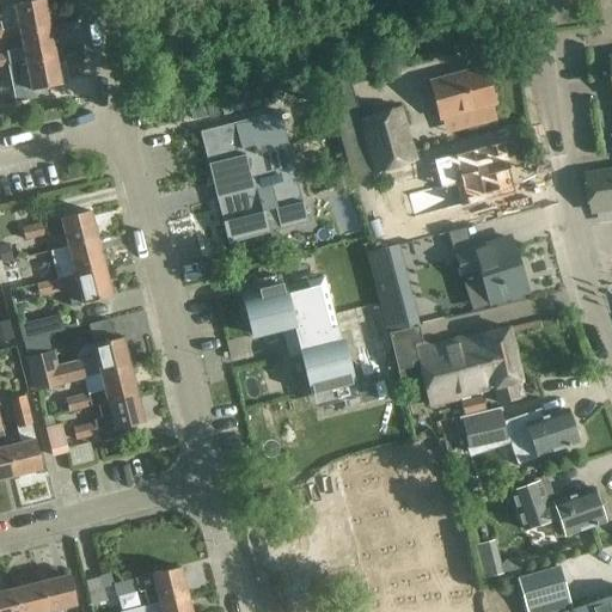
[(0,38),(20,35),(49,29),(43,0),(35,0),(20,2),(16,4),(14,4),(13,4),(12,5),(11,5),(8,5),(7,6),(6,6),(5,7),(4,8),(4,10),(2,11),(1,12),(1,13),(0,14),(0,38)]
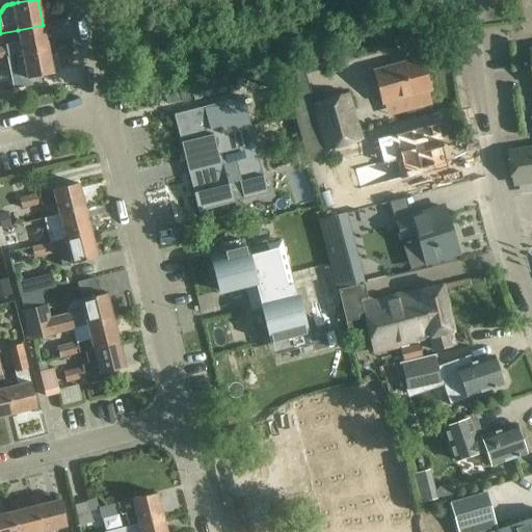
[(43,25),(18,30),(20,41),(5,44),(6,46),(0,47),(0,58),(22,54),(48,49),(43,25)]
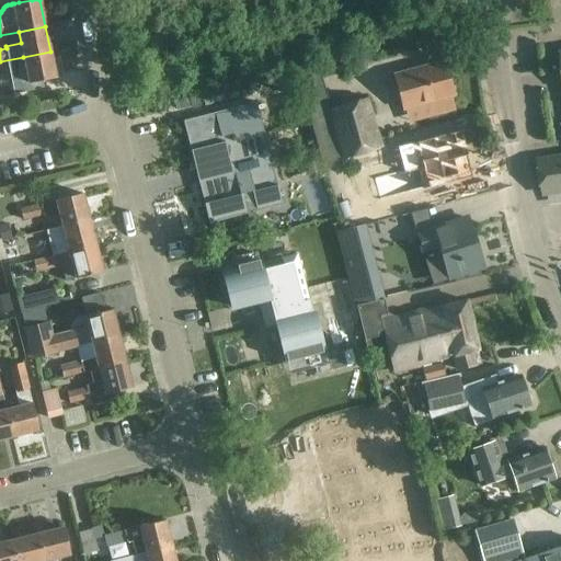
[(23,57),(29,83),(56,78),(50,52),(23,57)]
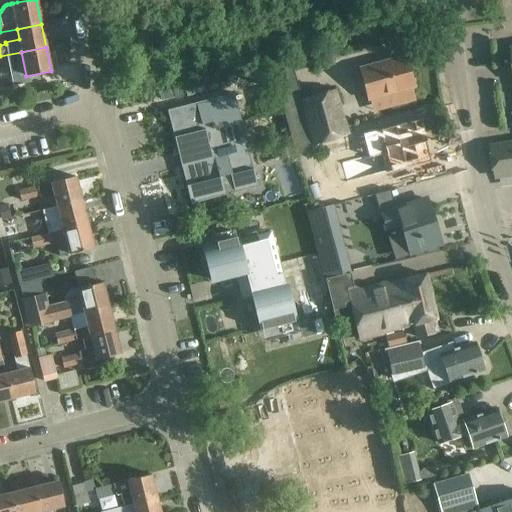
[(367,99),(393,92),(412,87),(404,57),(359,69),(367,99)]
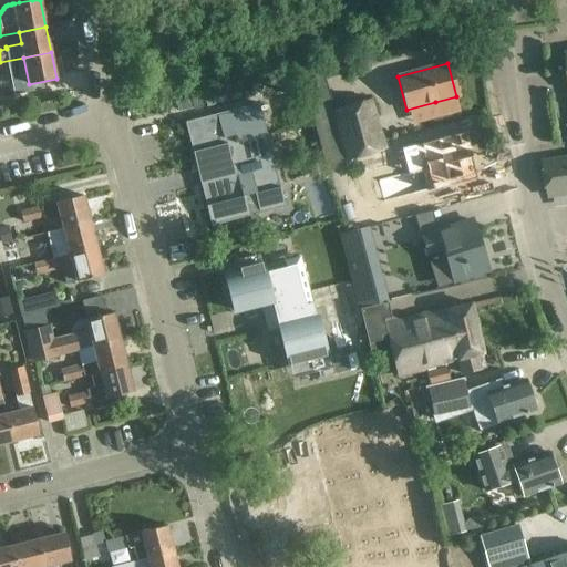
[(322,68),(300,74),(326,166),(331,165),(347,161),(348,163),(384,151),(369,101),(334,112),(322,68)]
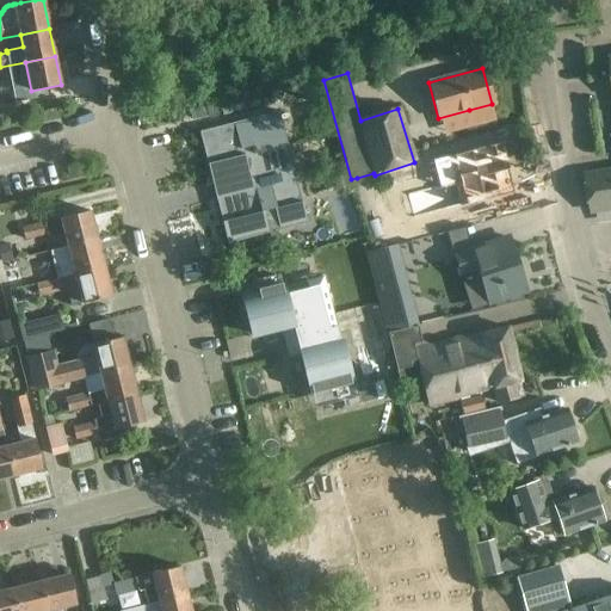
[(11,80),(0,81),(0,96),(13,93),(11,80)]
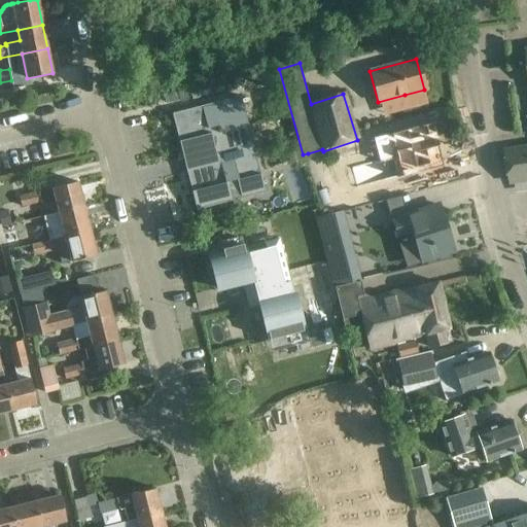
[(239,97),(185,110),(172,113),(174,123),(197,209),(264,192),(239,97)]
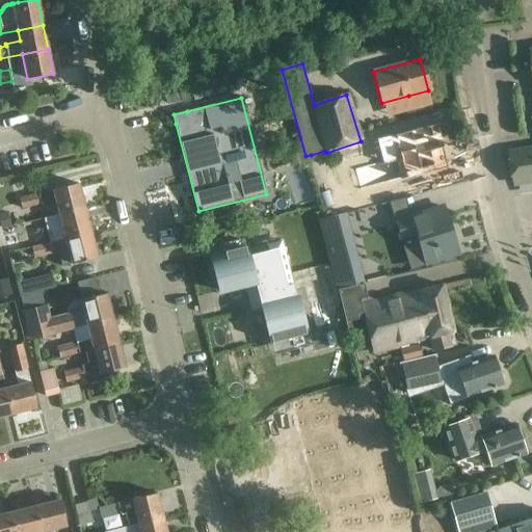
[(402,179),(445,168),(441,148),(436,126),(437,126),(437,123),(374,138),(379,161),(379,163),(397,159),(402,179)]
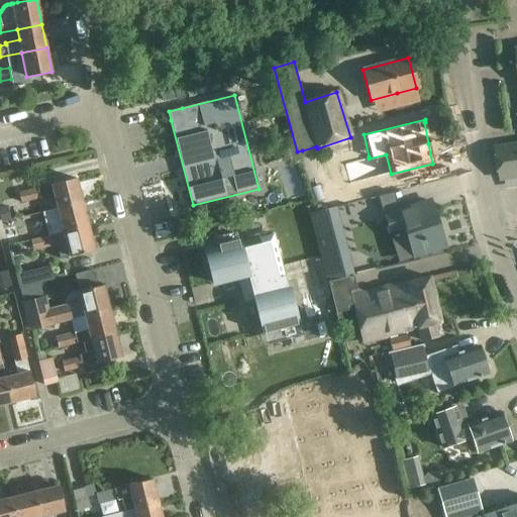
[(516,143),(497,147),(502,180),(516,177),(516,143)]
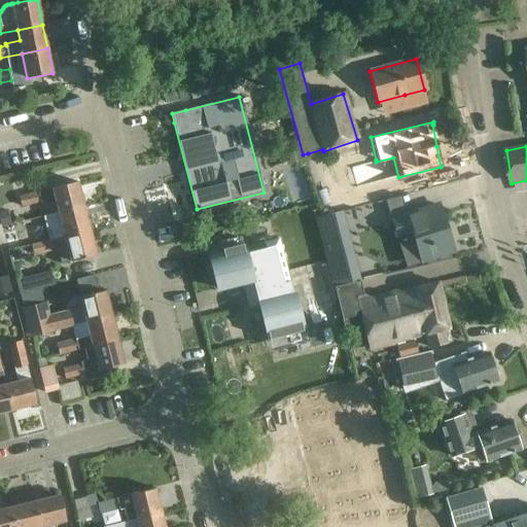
[(77,181),(19,197),(22,206),(41,201),(42,204),(57,201),(60,212),(83,206),(77,181)]
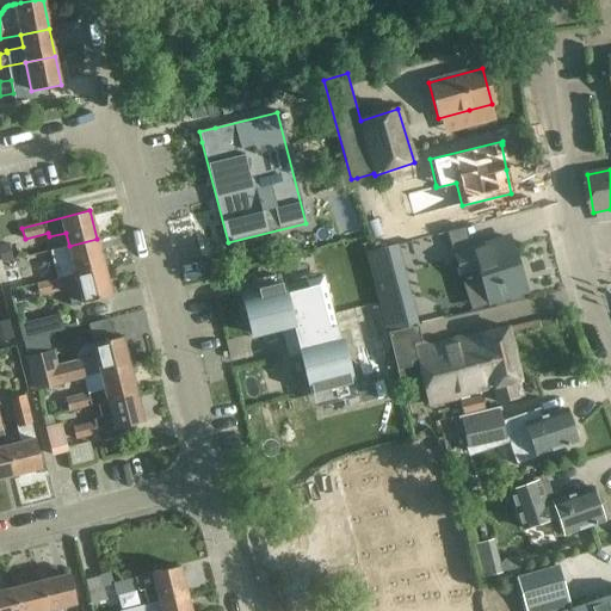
[(466,226),(446,232),(454,255),(462,282),(469,308),(489,302),(503,298),(525,291),(519,270),(512,250),(505,251),(501,240),(479,247),(473,250),(466,226)]
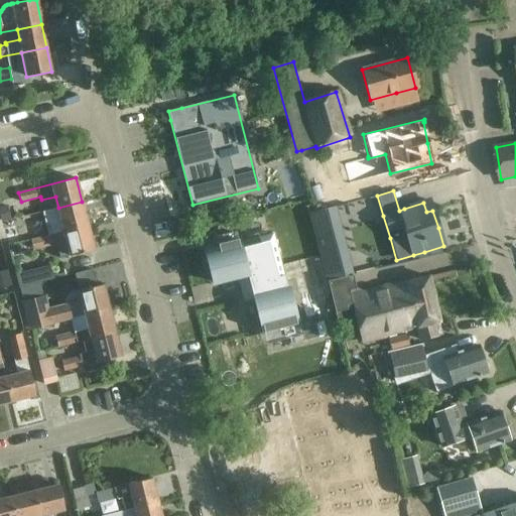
[(65,231),(65,232),(88,226),(82,202),(58,208),(65,231)]
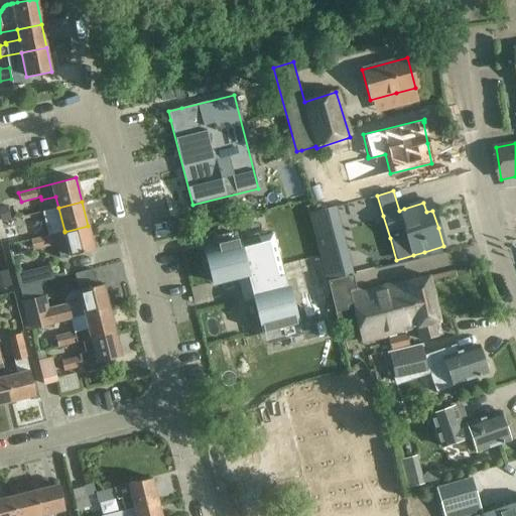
[(8,205),(0,207),(0,215),(2,223),(11,220),(8,205)]
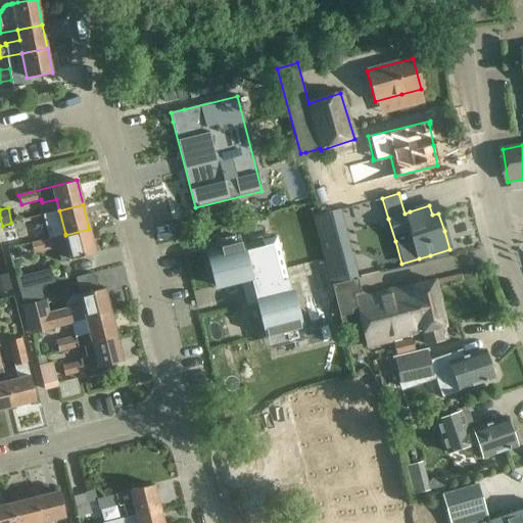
[(340,209),(312,218),(330,286),(332,285),(358,279),(359,278),(340,209)]
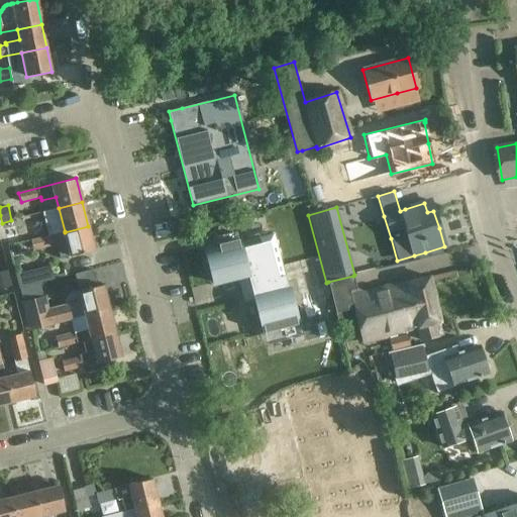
[(27,227),(46,222),(43,211),(23,216),(27,227)]
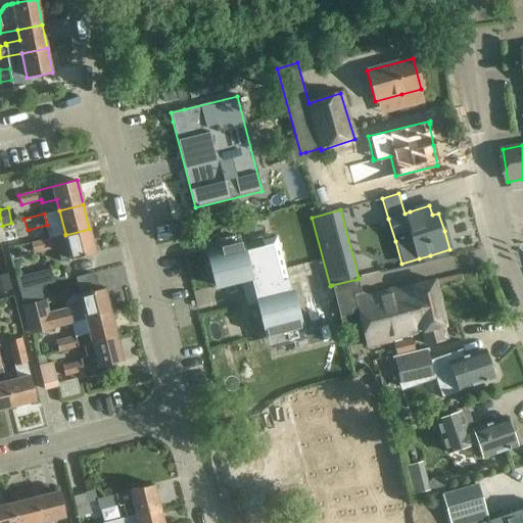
[(95,252),(89,229),(65,235),(65,234),(31,242),(33,253),(57,248),(61,262),(95,252)]
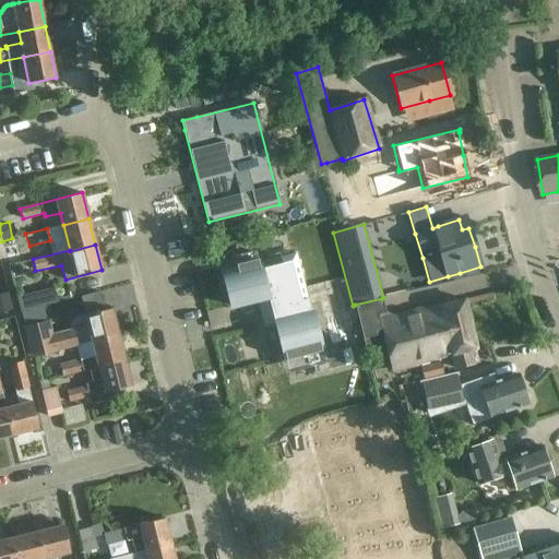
[(242,264),(221,270),(230,306),(257,299),(264,326),(275,323),(284,358),(310,352),(316,372),(330,369),(345,365),(342,349),(326,354),(324,347),(321,347),(312,312),(310,313),(295,253),(260,262),(259,260),(242,264)]
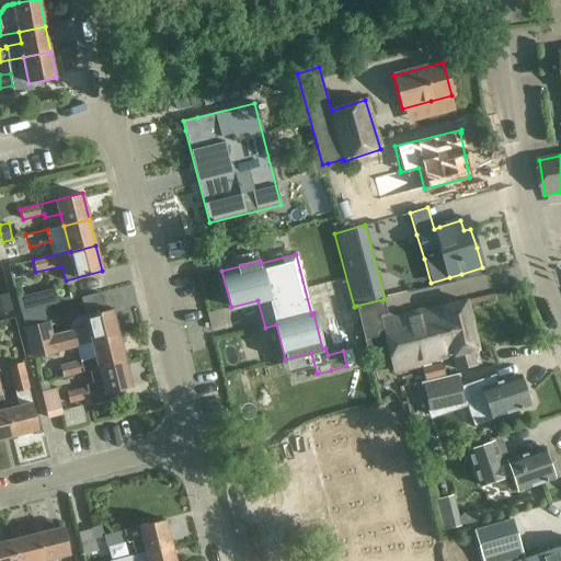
[(29,295),(18,297),(21,312),(43,307),(39,293),(29,295)]
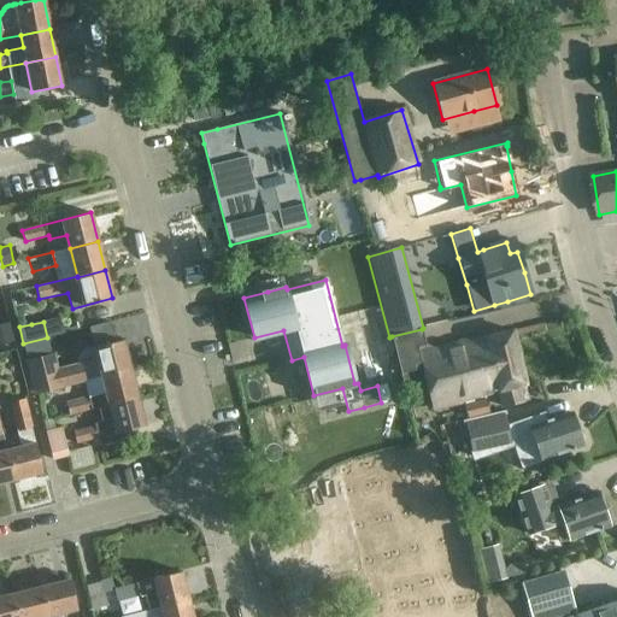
[(9,323),(0,324),(0,345),(12,342),(9,323)]
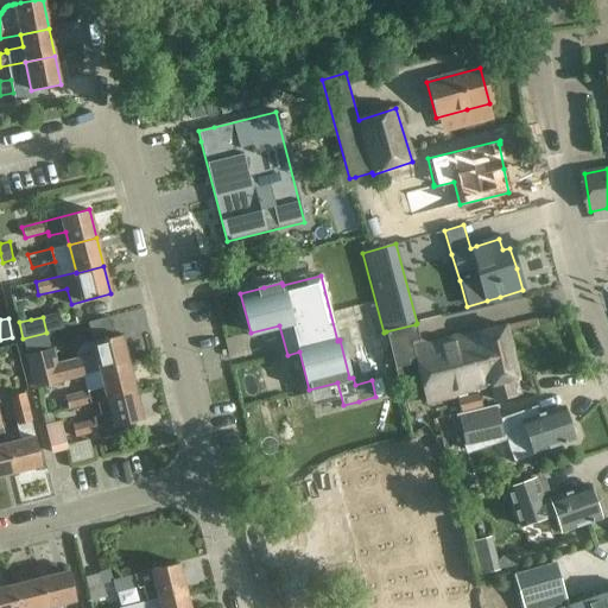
[(96,340),(112,336),(108,318),(93,321),(96,340)]
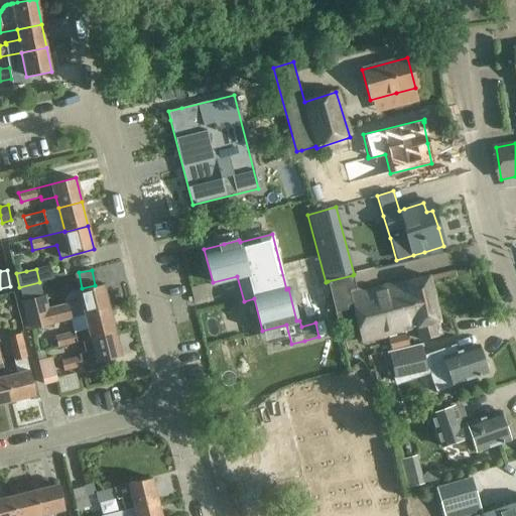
[(417,330),(406,281),(350,294),(349,290),(356,289),(353,275),(328,281),(338,330),(357,325),(361,343),(417,330)]
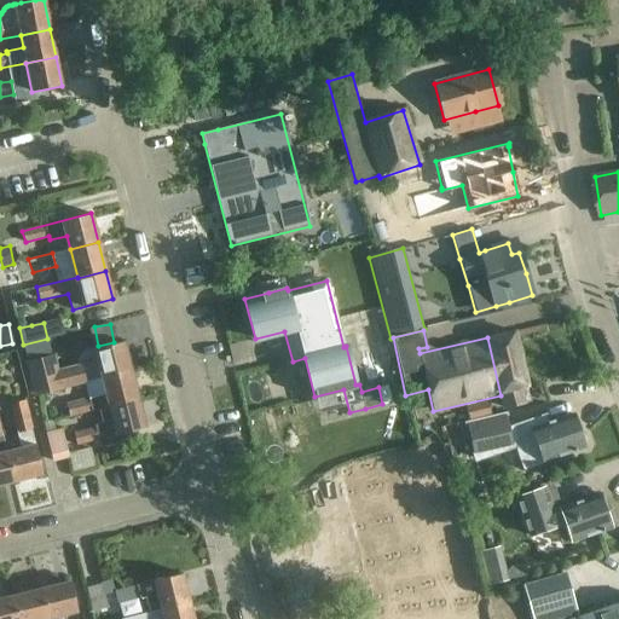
[(531,401),(522,366),(514,331),(487,337),(501,395),(504,408),(531,401)]
